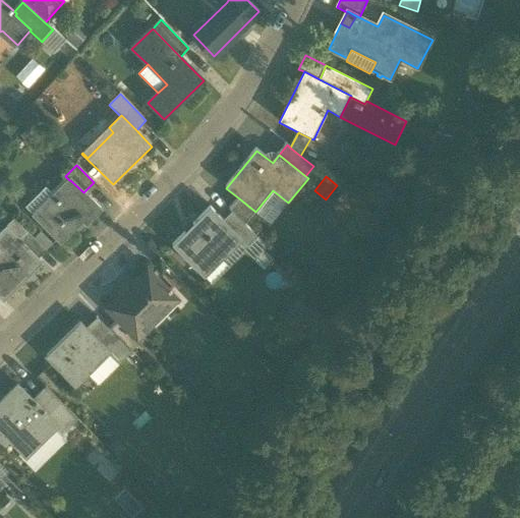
[(35,216),(61,243),(82,222),(87,225),(101,211),(83,192),(70,180),(69,180),(55,195),(35,216)]
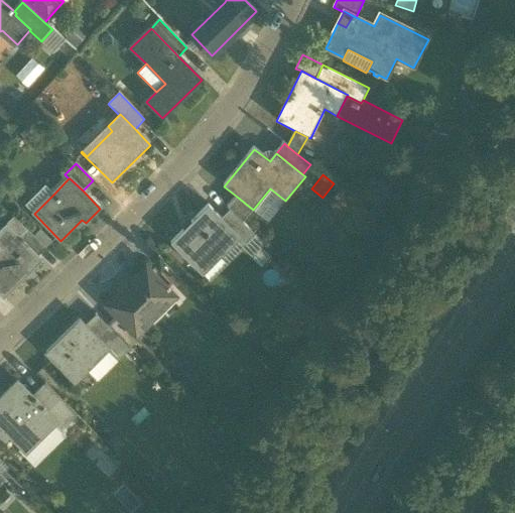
[(34,214),(54,194),(45,185),(25,206),(34,214)]
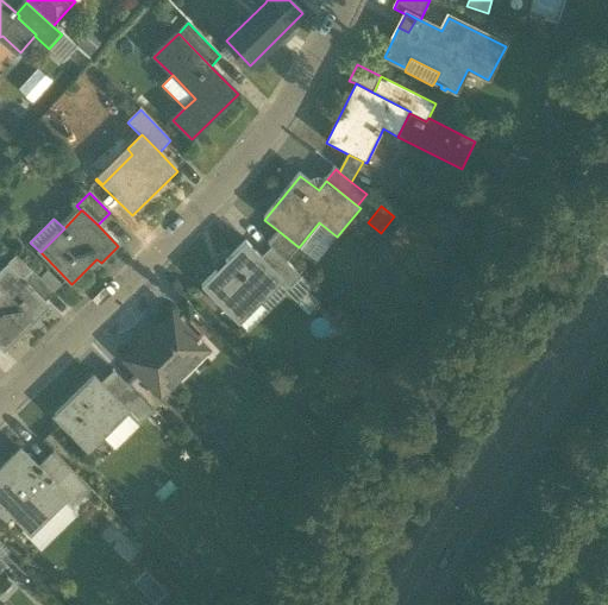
[(318,262),(337,237),(319,222),(299,247),(318,262)]
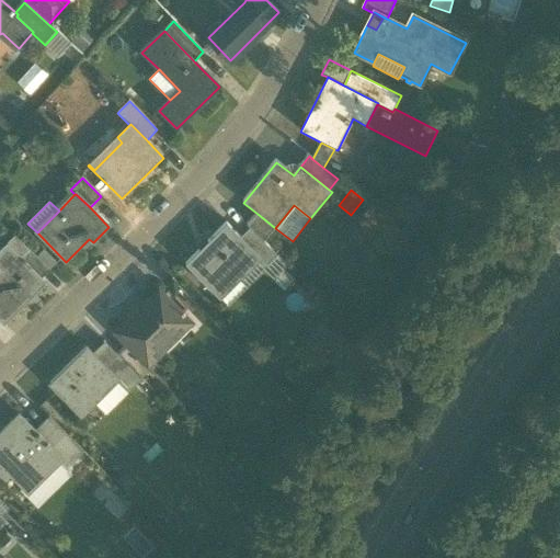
[(248,226),(250,228),(264,242),(275,228),(258,214),(248,226)]
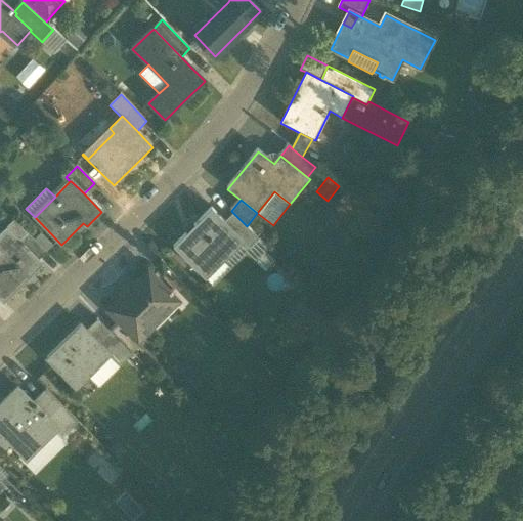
[(173,248),(202,275),(240,237),(241,237),(225,222),(212,209),(173,248)]
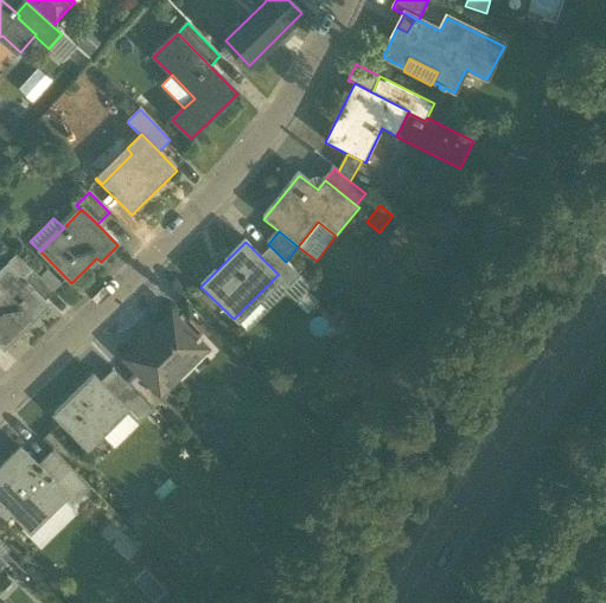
[(301,277),(286,262),(270,247),(261,257),(279,275),(278,275),(282,281),(289,288),(301,277)]
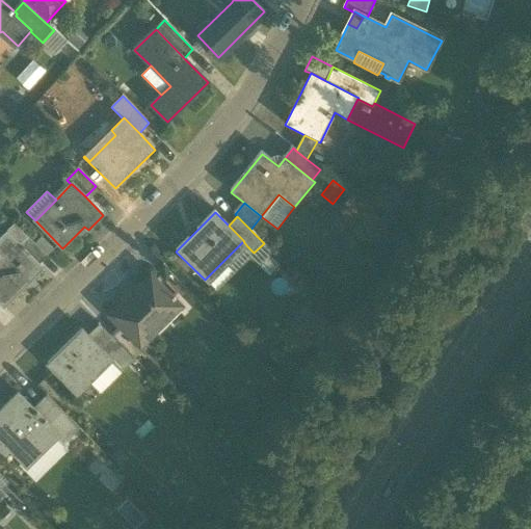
[(20,246),(29,238),(15,223),(5,232),(7,234),(20,246)]
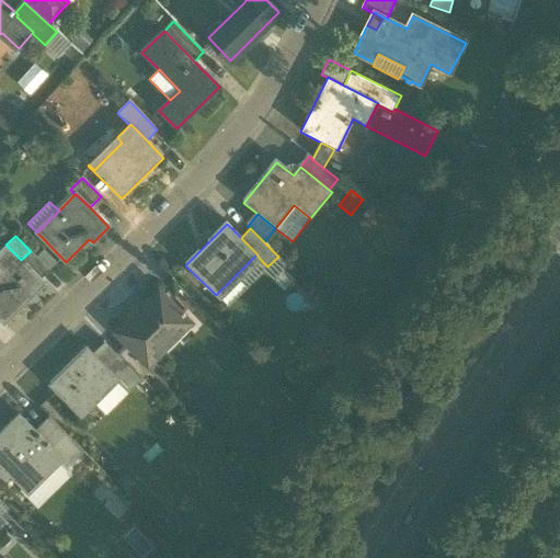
[(0,320),(1,321),(4,325),(45,284),(41,281),(21,260),(8,247),(0,253),(0,268),(2,271),(4,272),(0,275),(0,320)]
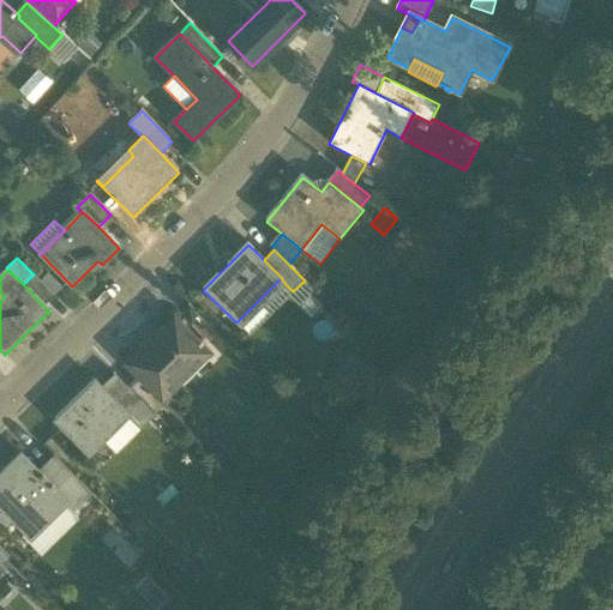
[(40,282),(55,296),(64,288),(48,273),(40,282)]
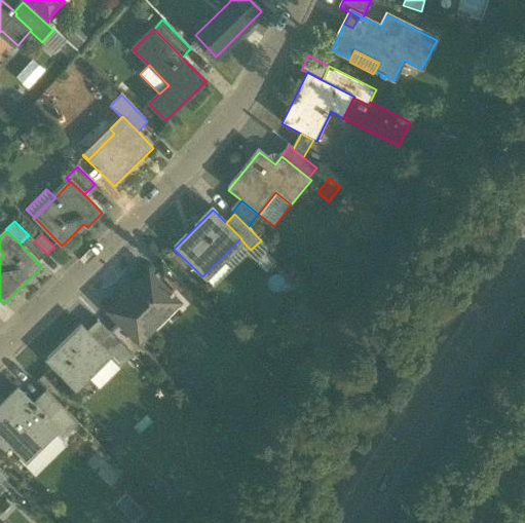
[(20,244),(38,263),(47,254),(34,241),(29,235),(20,244)]
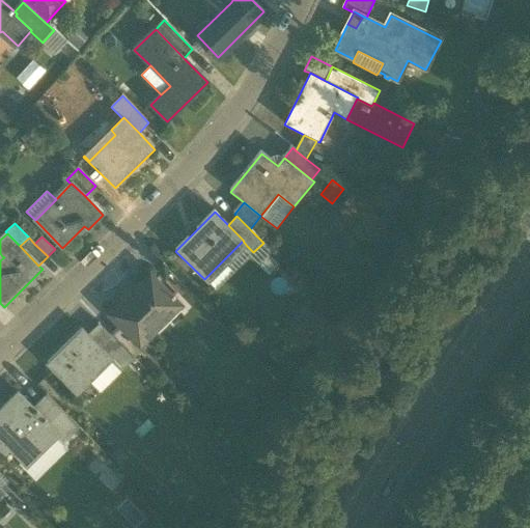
[(243,241),(204,279),(208,283),(247,246),(243,241)]
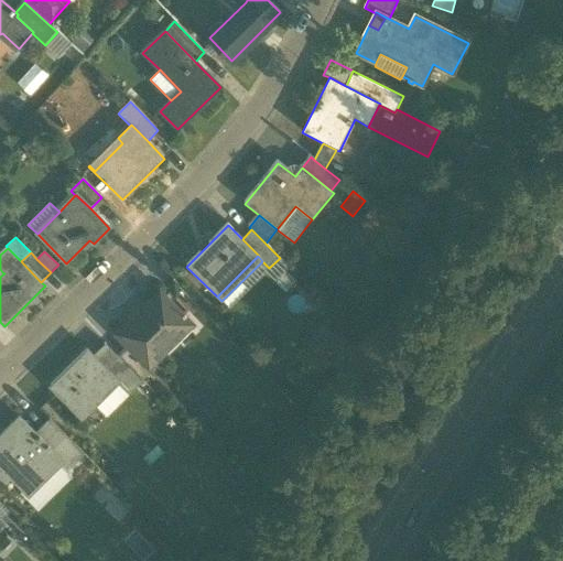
[(290,269),(280,258),(269,268),(262,261),(222,301),(229,310),(267,273),(275,282),(290,269)]
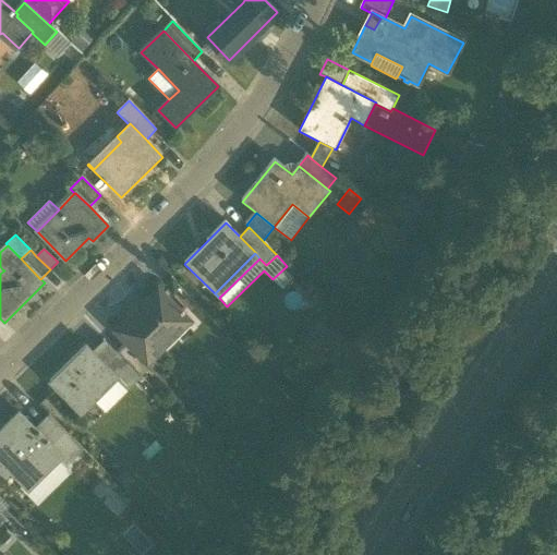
[(128,344),(145,361),(146,360),(186,320),(158,290),(117,332),(128,344)]
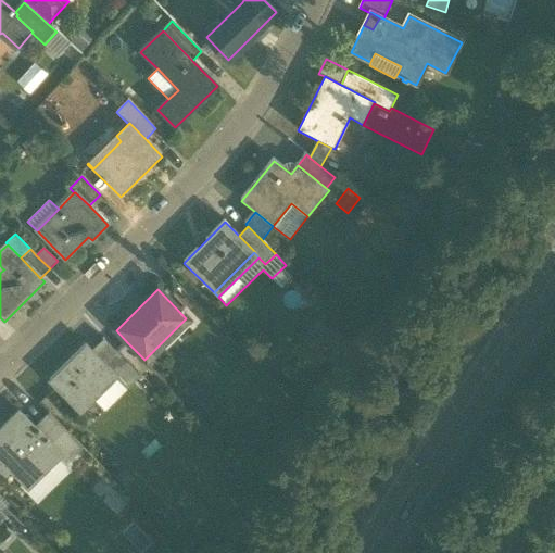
[(104,340),(91,352),(104,365),(116,353),(104,340)]
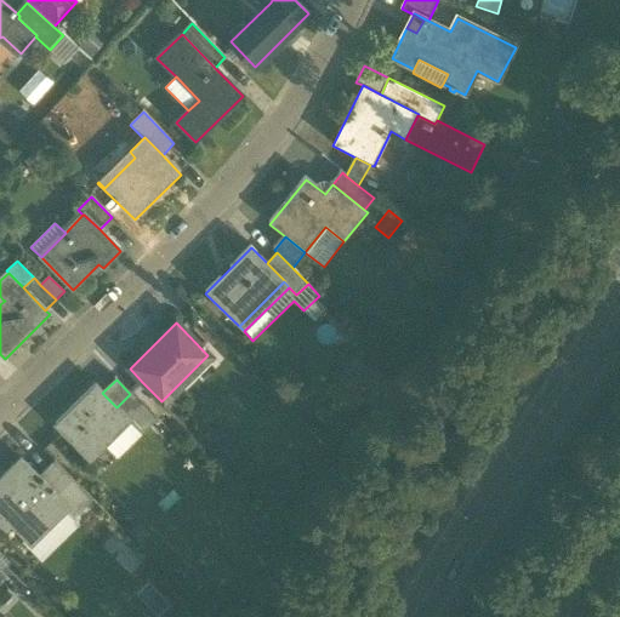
[(142,382),(130,394),(157,421),(170,407),(163,400),(161,401),(142,382)]
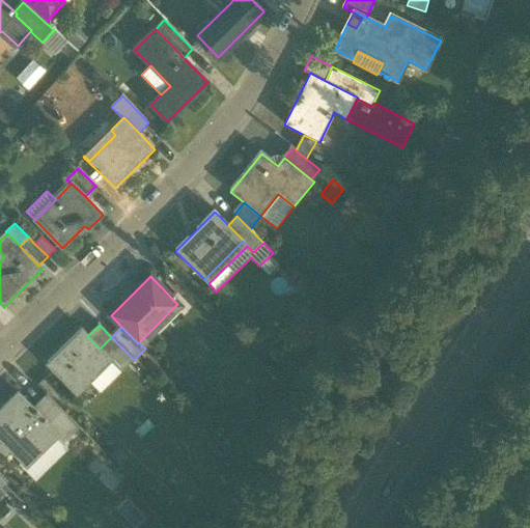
[(48,365),(78,395),(90,383),(91,381),(88,378),(108,359),(109,358),(100,349),(87,336),(82,331),(48,365)]
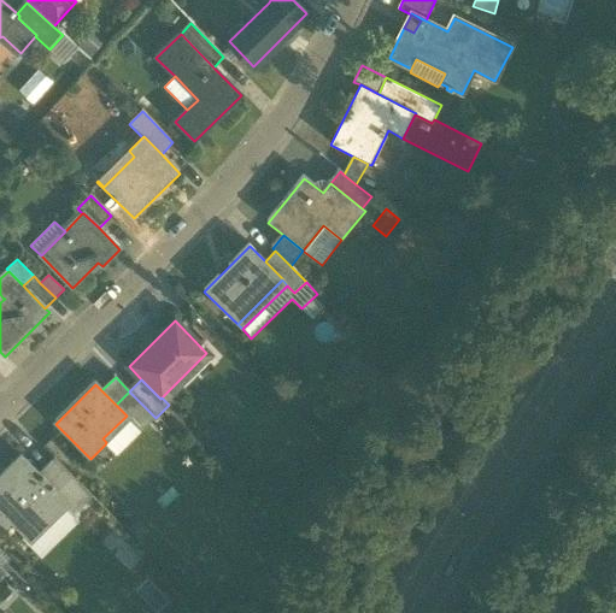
[(141,432),(156,418),(129,392),(116,405),(127,416),(125,417),(141,432)]
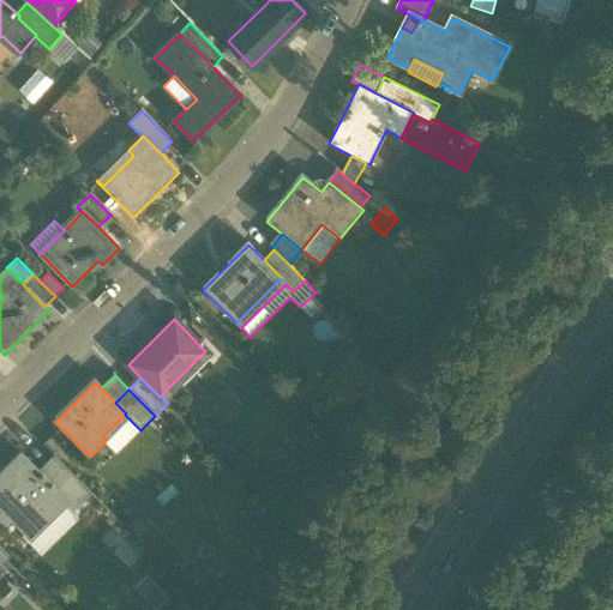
[(115,454),(140,430),(125,415),(102,436),(106,440),(104,442),(115,454)]
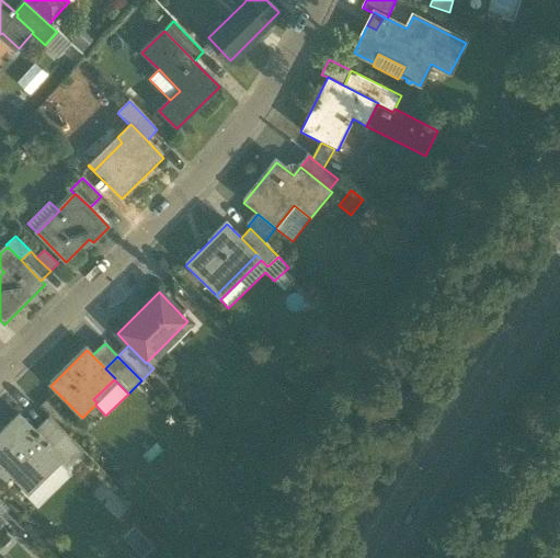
[(11,475),(24,488),(34,477),(38,482),(60,462),(35,434),(36,434),(19,417),(0,435),(0,473),(7,479),(11,475)]
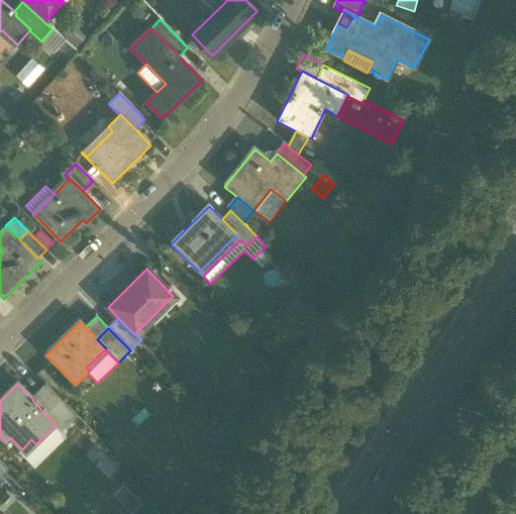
[(56,425),(62,431),(63,429),(77,416),(46,386),(33,400),(32,400),(56,425)]
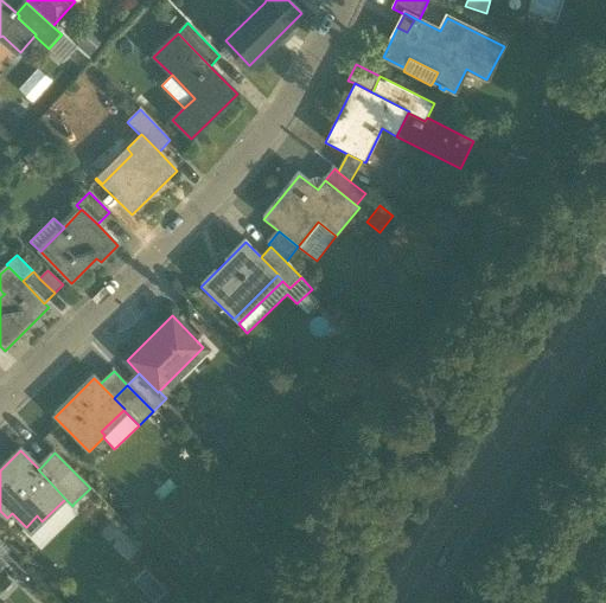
[(81,511),(74,504),(72,506),(65,499),(42,521),(37,515),(26,527),(21,532),(40,551),(81,511)]
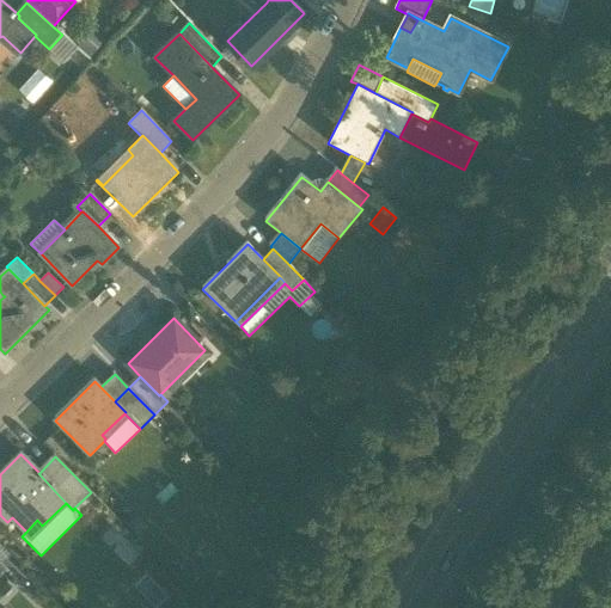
[(134,513),(124,522),(138,535),(147,524),(134,513)]
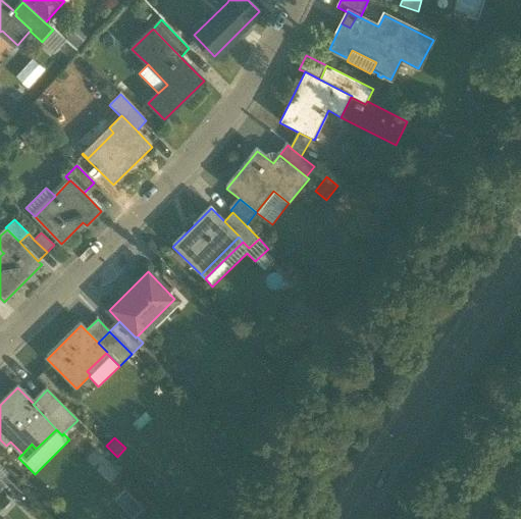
[(0,480),(8,472),(0,463),(0,480)]
